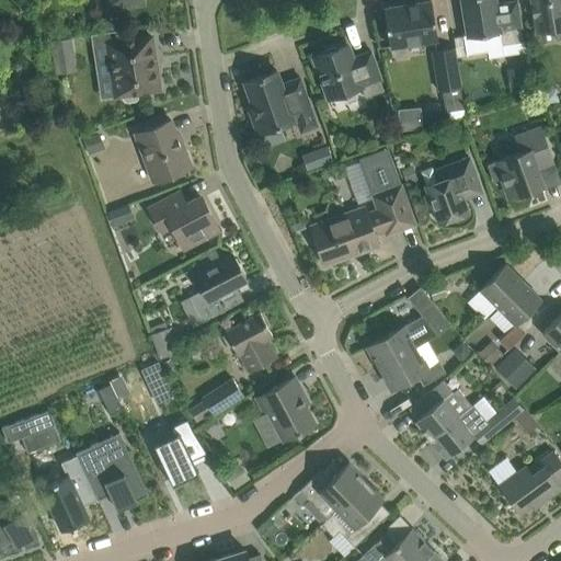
[(495,0),(461,0),(467,34),(464,35),(466,54),(488,50),(489,58),(526,52),(525,42),(523,42),(521,27),(523,26),(517,0),(516,0),(496,3),(495,0)]
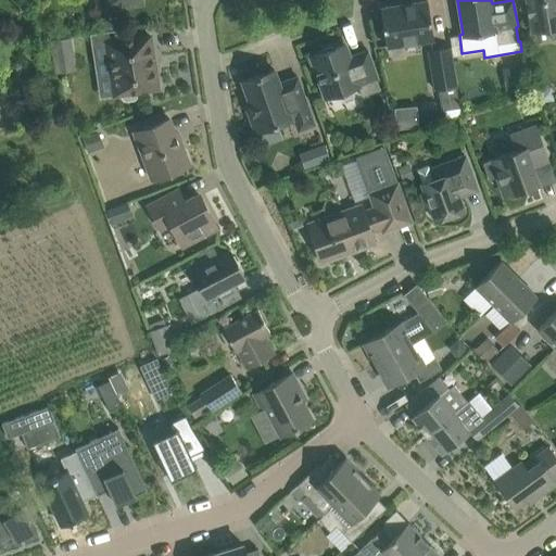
[(555,0),(526,0),(531,30),(550,27),(552,34),(555,38),(555,39),(555,0)]
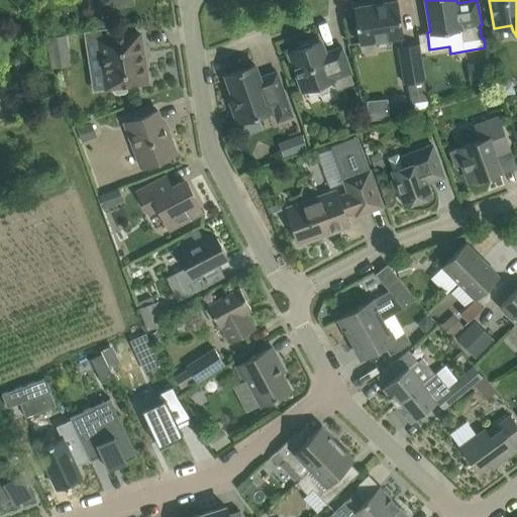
[(354,7),(360,43),(403,36),(397,1),(354,7)]
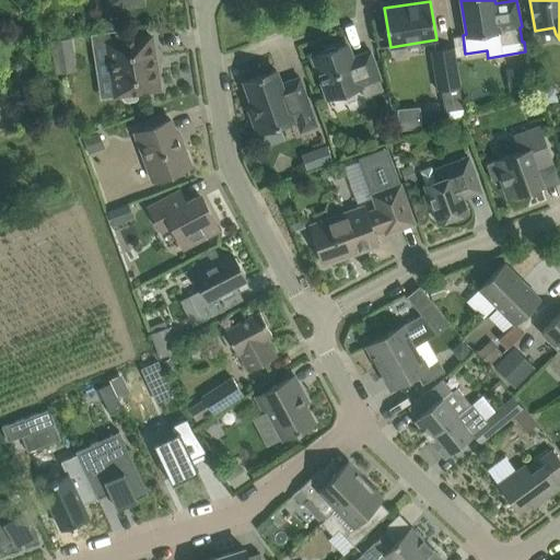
[(151,36),(107,43),(115,95),(121,94),(123,100),(125,103),(129,103),(133,102),(137,102),(139,92),(160,89),(151,36)]
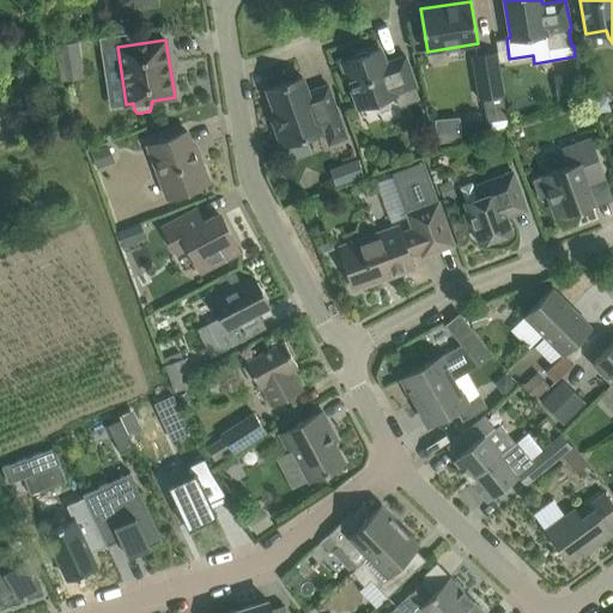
[(78,41),(55,44),(60,82),(83,78),(78,41)]
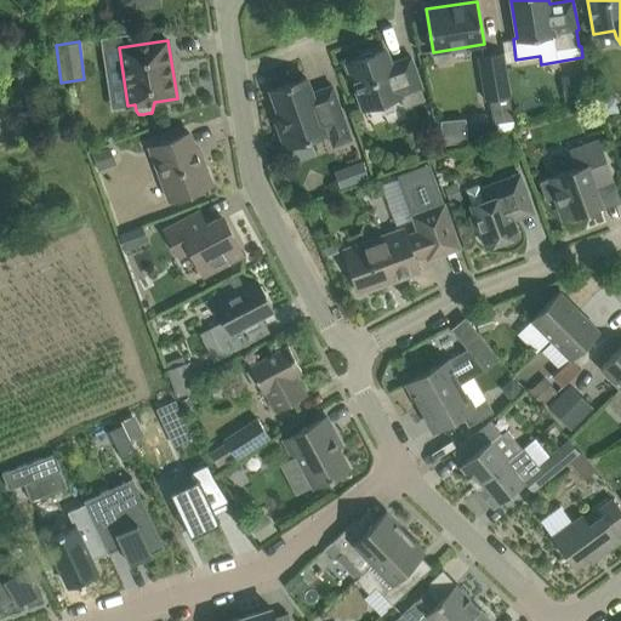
[(347,63),(364,109),(400,96),(404,107),(425,100),(421,89),(422,87),(411,56),(391,63),(386,50),(347,63)]
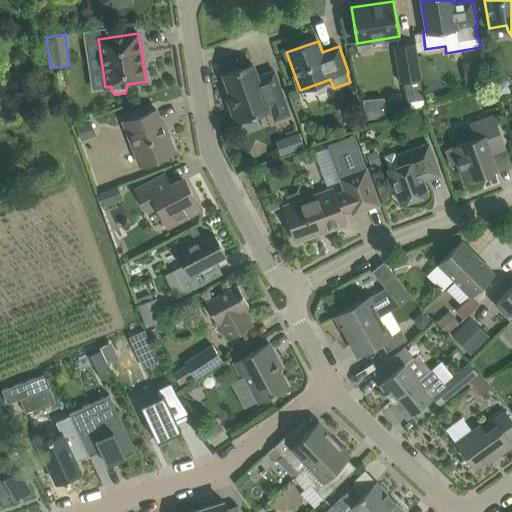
[(415,44),(395,47),(401,82),(404,82),(407,101),(423,99),(415,44)]
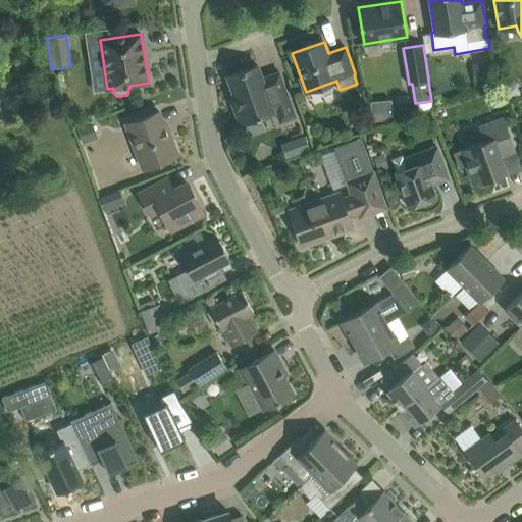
[(492,62),(472,64),(474,85),(494,83),(492,62)]
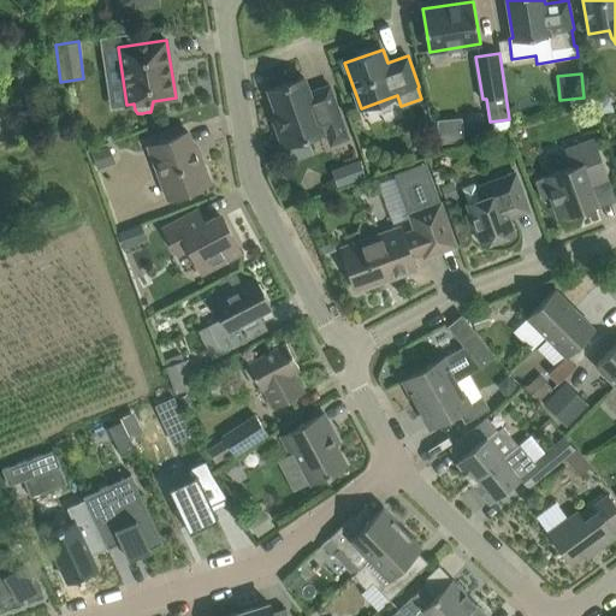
[(268,90),(277,114),(273,116),(284,146),(326,131),(331,144),(349,138),(330,84),(309,92),(304,77),(268,90)]
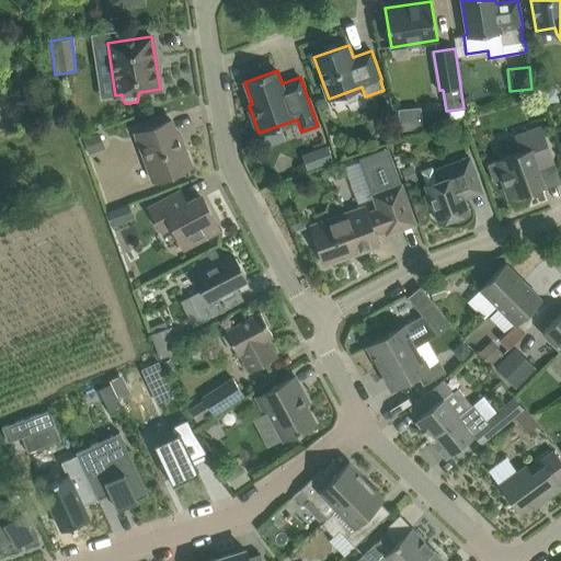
[(381,112),(386,133),(426,125),(422,103),(381,112)]
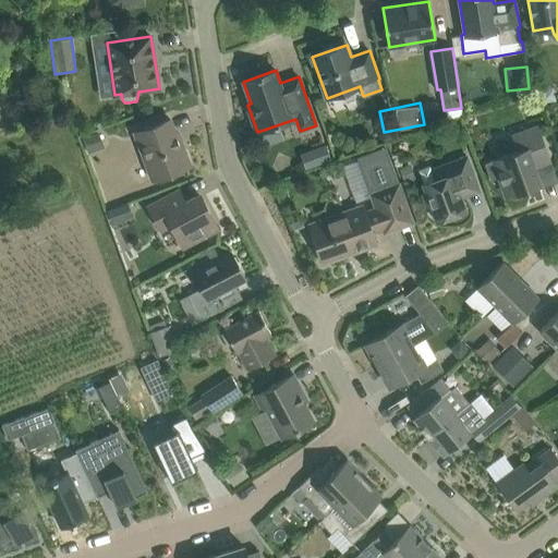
[(134,132),(153,180),(157,179),(159,180),(168,177),(169,174),(191,166),(178,132),(176,133),(170,119),(134,132)]
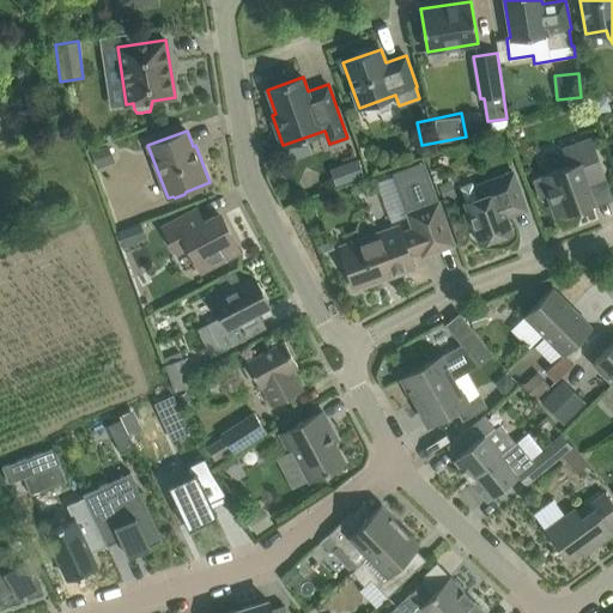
[(570,167),(542,176),(548,194),(557,216),(593,202),(587,184),(605,177),(590,139),(563,149),(570,167)]
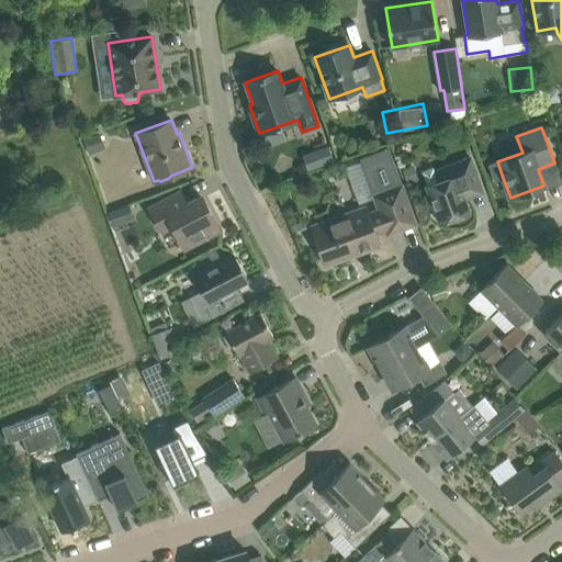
[(85,139),(90,157),(105,152),(100,134),(85,139)]
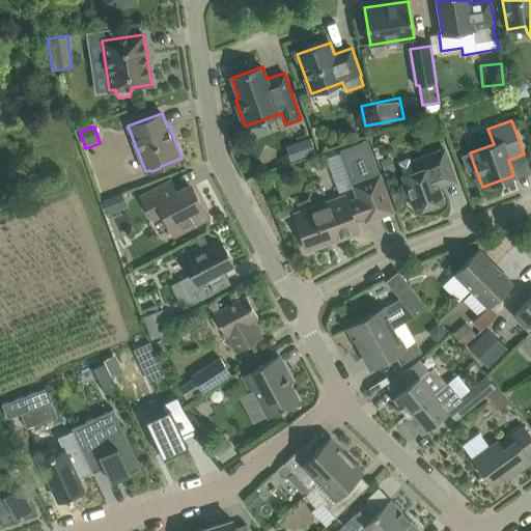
[(286,146),(291,161),(315,151),(310,138),(286,146)]
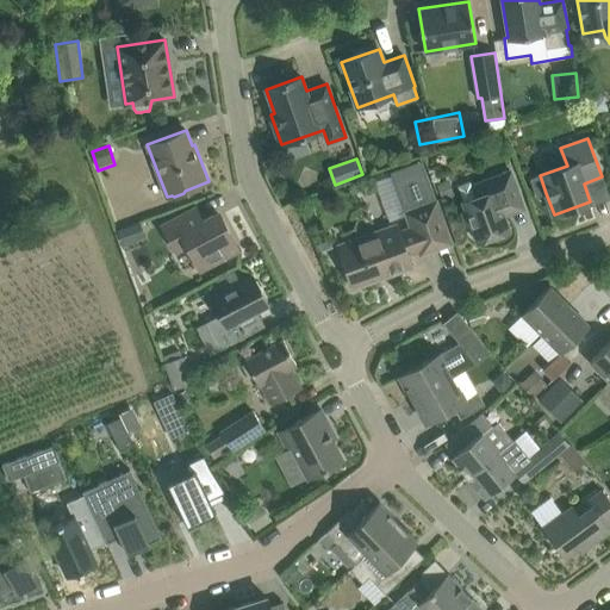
[(397,225),(338,246),(341,254),(346,266),(353,287),(411,266),(408,255),(419,250),(421,254),(450,243),(436,201),(421,161),(388,172),(403,210),(405,209),(406,212),(406,213),(411,225),(414,232),(400,237),(398,229),(397,225)]
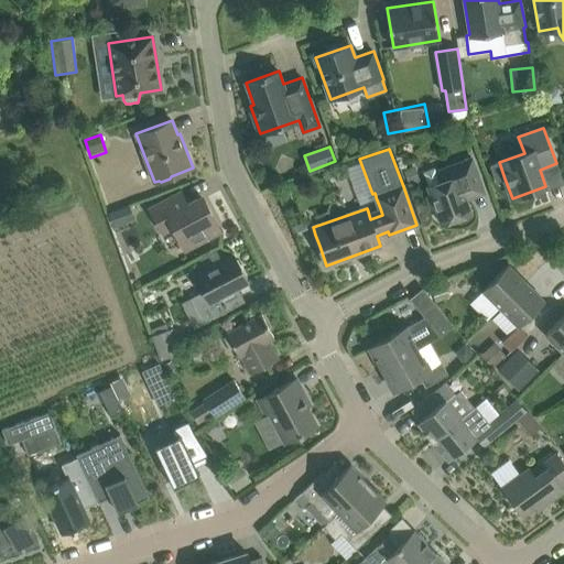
[(427,196),(432,209),(436,208),(442,224),(470,213),(464,195),(466,190),(481,184),(472,159),(438,171),(442,181),(427,185),(431,194),(427,196)]
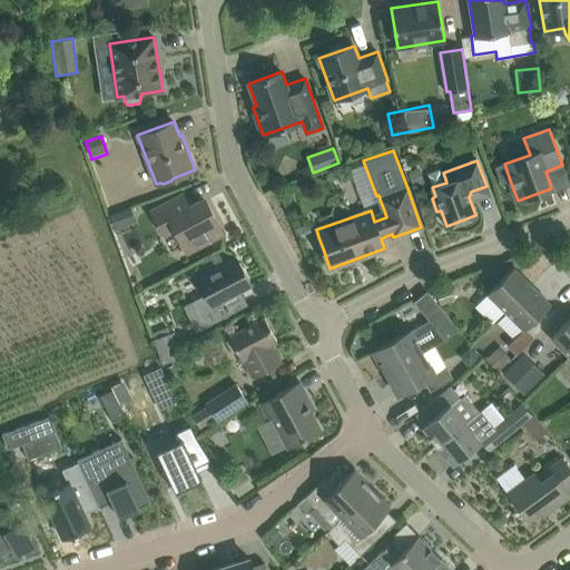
[(409,174),(413,189),(426,185),(421,169),(409,174)]
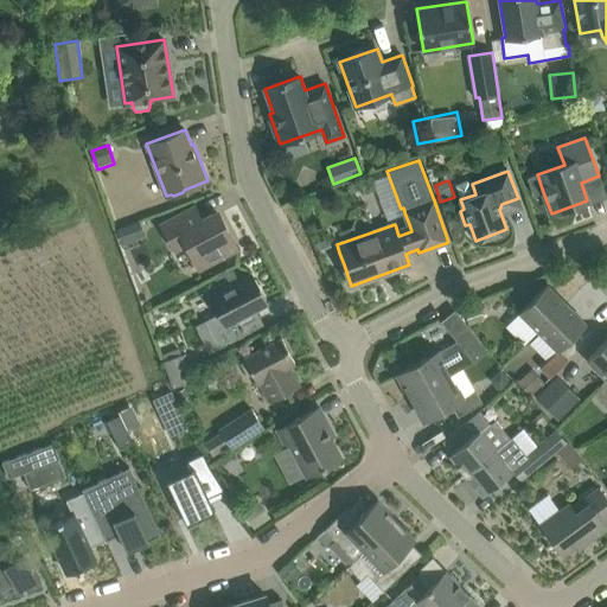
[(178,217),(174,219),(173,217),(163,223),(177,249),(189,243),(199,269),(238,248),(218,210),(202,218),(195,206),(178,216),(178,217)]
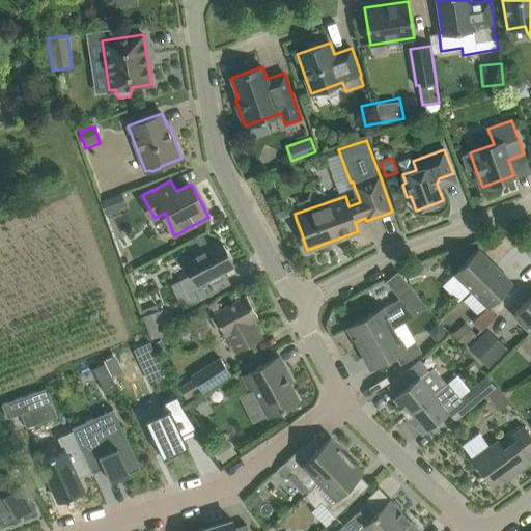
[(103,200),(108,214),(127,206),(121,194),(103,200)]
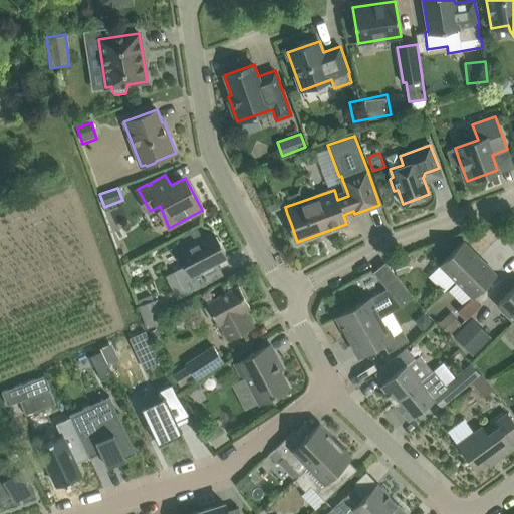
[(185,265),(173,272),(185,295),(207,283),(201,270),(226,257),(220,245),(218,246),(213,237),(215,235),(213,232),(178,251),(185,265)]
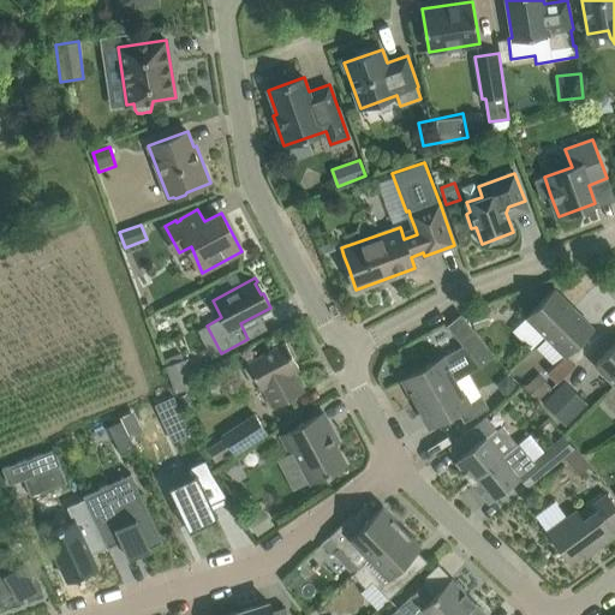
[(526,316),(545,336),(574,308),(554,288),(526,316)]
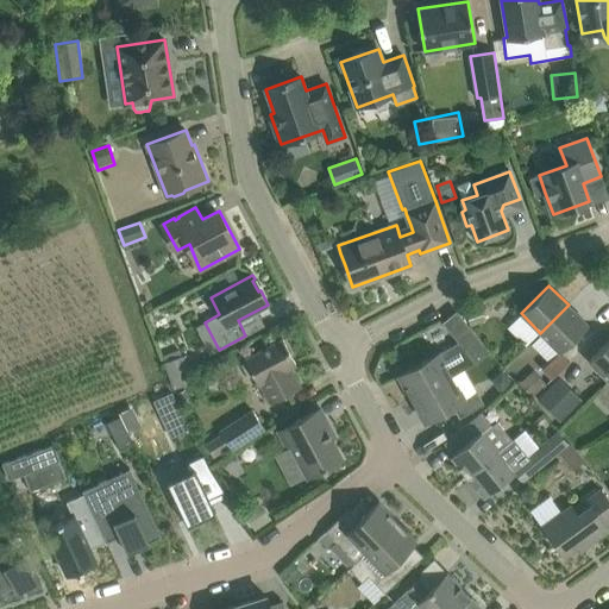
[(466,309),(471,324),(487,319),(482,305),(466,309)]
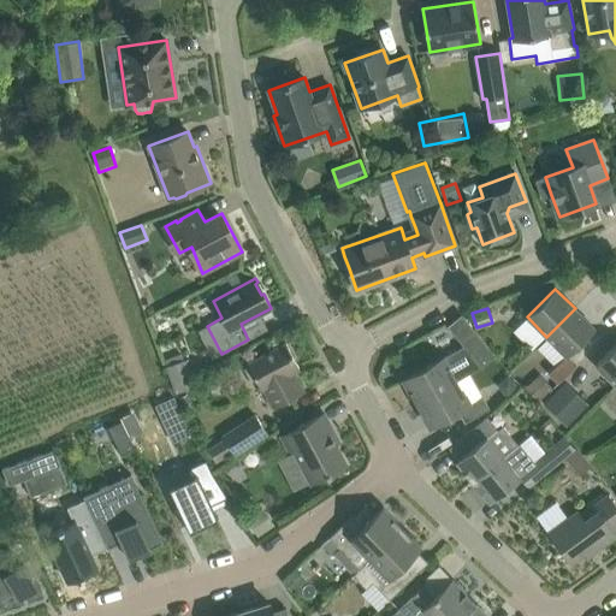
[(575,308),(546,337),(567,356),(594,329),(575,308)]
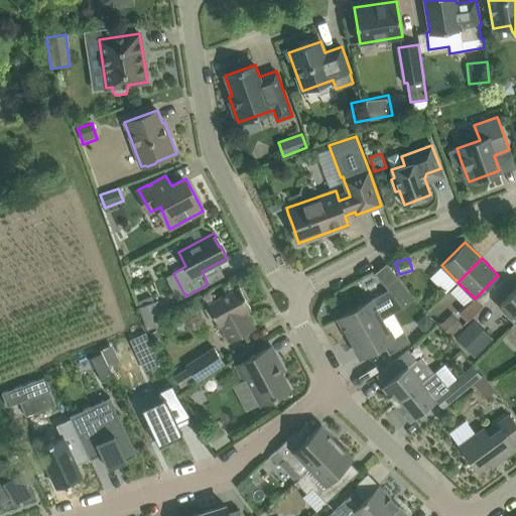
[(382,318),(402,307),(415,297),(399,277),(387,287),(387,288),(388,290),(339,318),(350,338),(382,318)]
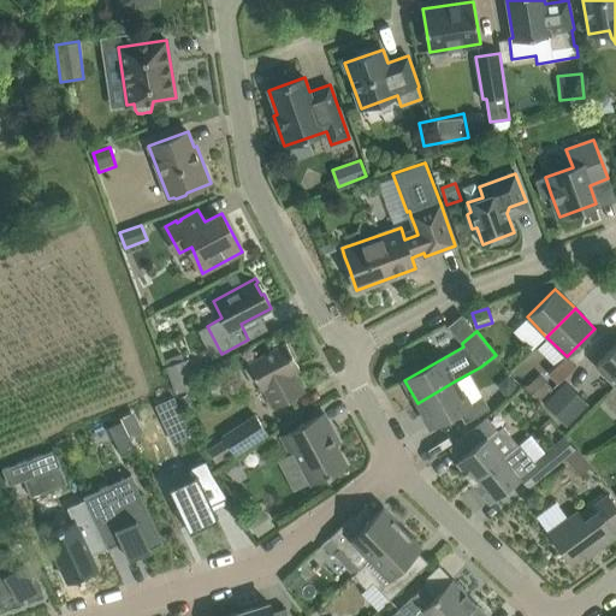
[(286,343),(248,363),(250,367),(244,371),(254,389),(260,386),(273,408),(303,391),(292,371),(300,367),(286,343)]
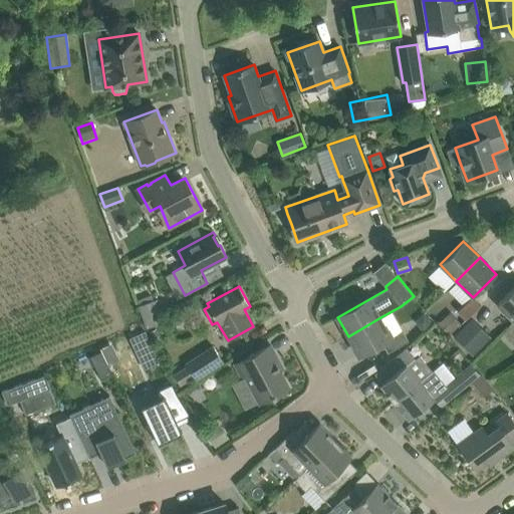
[(513,287),(497,304),(513,321),(513,320),(513,287)]
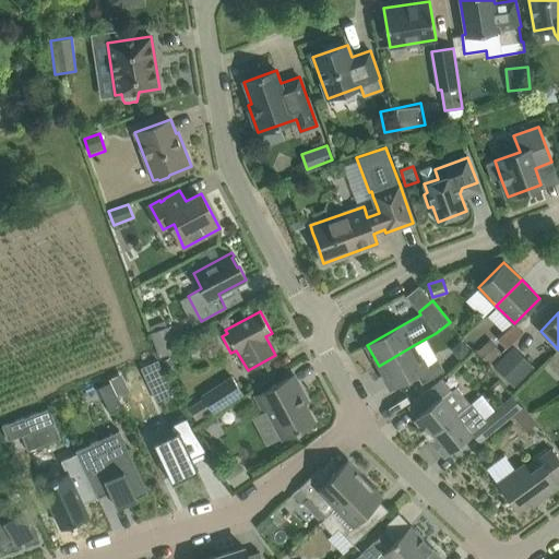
[(150,336),(158,359),(178,352),(169,329),(167,329),(165,323),(150,329),(153,335),(150,336)]
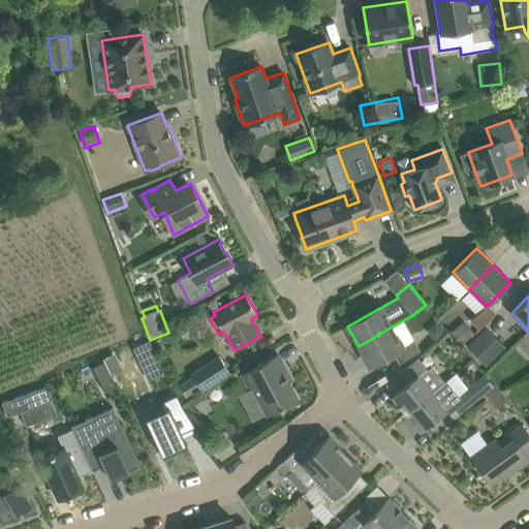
[(463,319),(450,331),(463,344),(475,333),(463,319)]
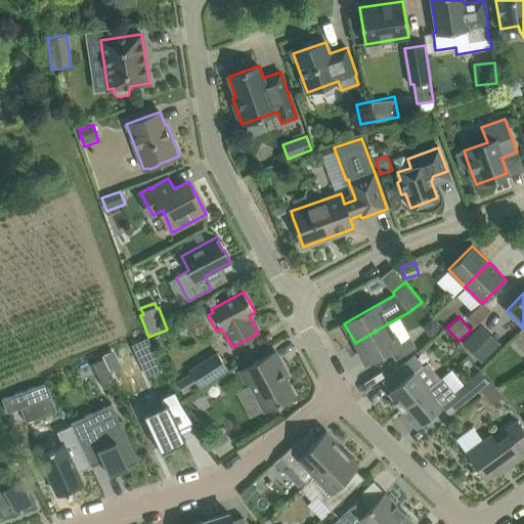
[(433,319),(423,329),(432,339),(442,330),(433,319)]
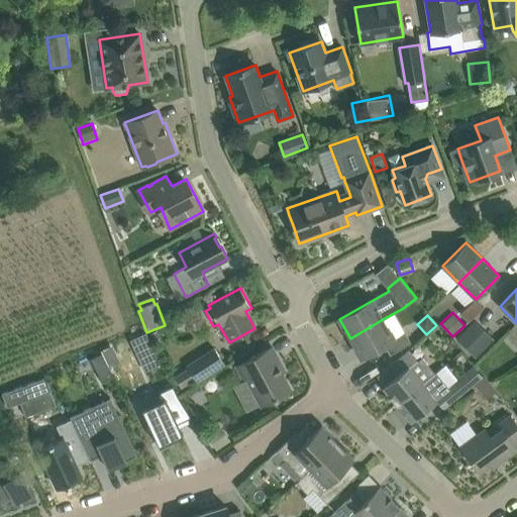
[(383,319),(350,338),(360,357),(384,344),(390,355),(411,343),(405,332),(394,338),(383,319)]
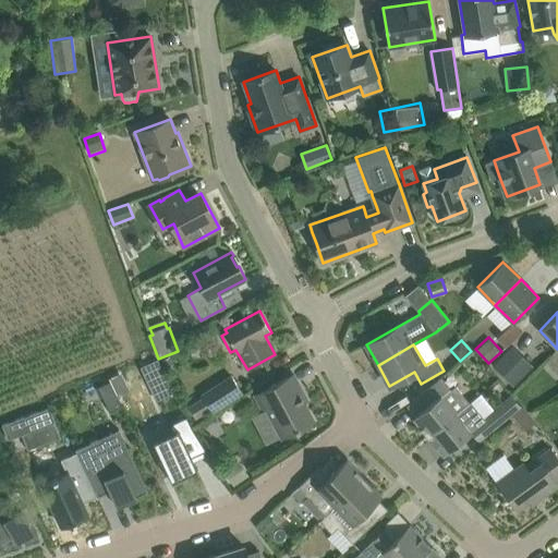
[(512,348),(494,367),(513,386),(532,367),(512,348)]
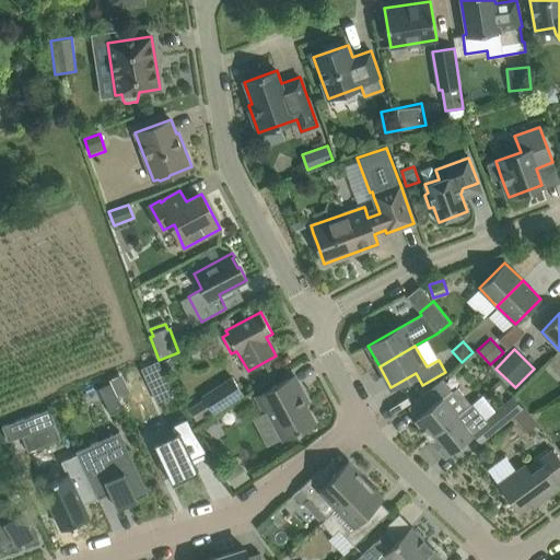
[(175,356),(163,362),(167,370),(179,363),(175,356)]
